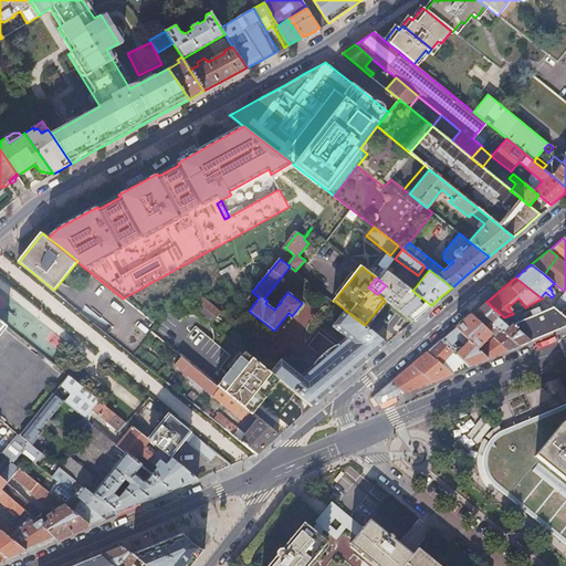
[(380,296),(385,301),(386,301),(389,297),(389,296),(384,292),(383,294),(380,296)]
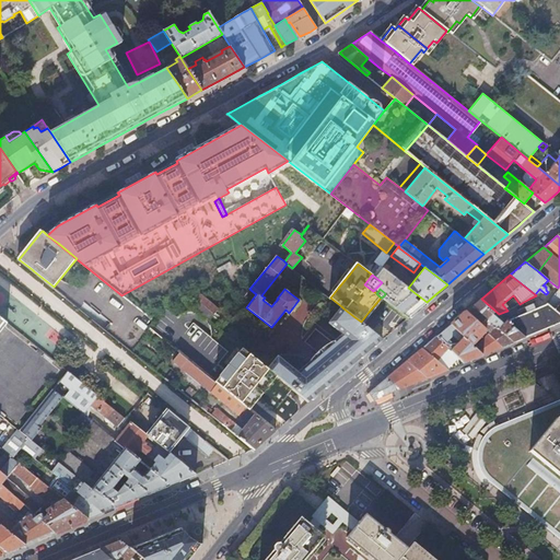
[(210,321),(219,308),(195,290),(189,296),(198,303),(195,307),(210,321)]
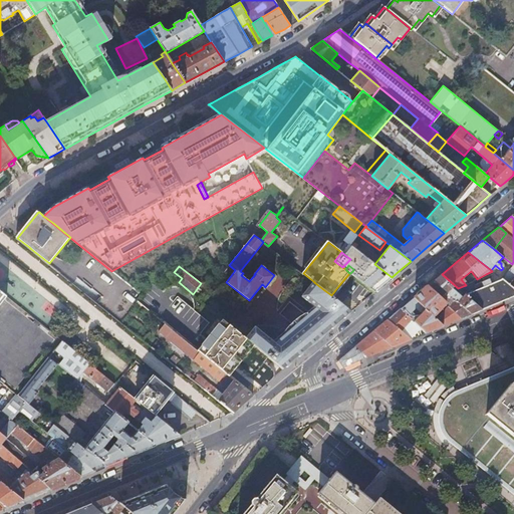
[(357,279),(359,276),(353,270),(350,273),(357,279)]
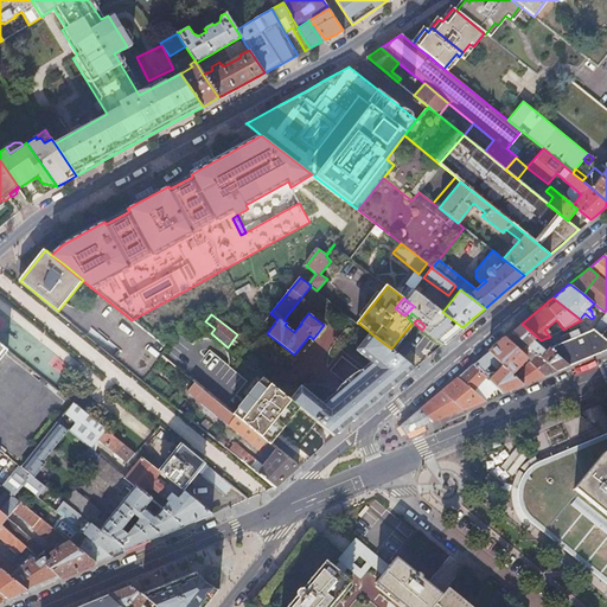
[(447,340),(452,336),(430,319),(425,326),(422,330),(441,345),(447,340)]
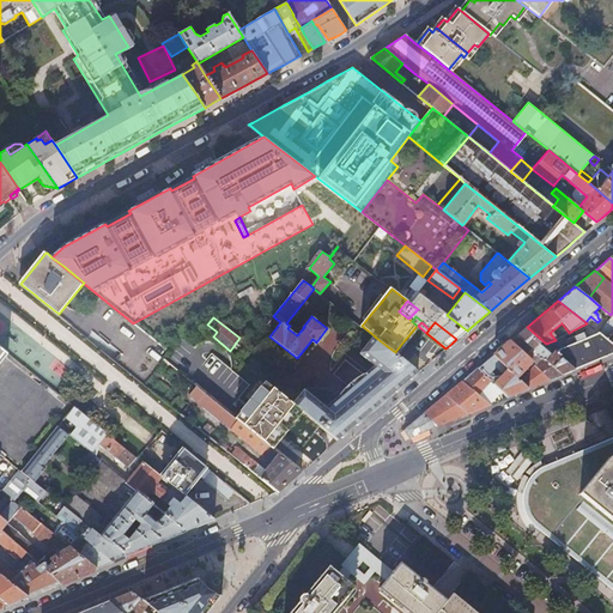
[(569,371),(575,369),(554,352),(554,351),(546,344),(527,327),(522,331),(517,334),(534,349),(546,360),(563,375),(569,371)]
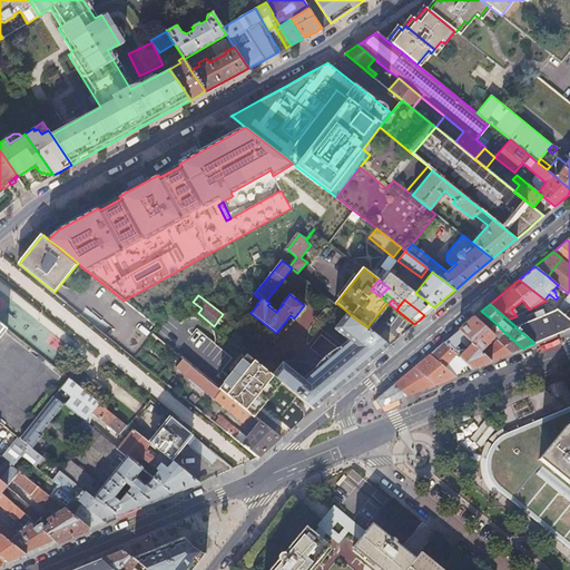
[(176,318),(174,316),(166,310),(159,317),(169,326),(176,318)]
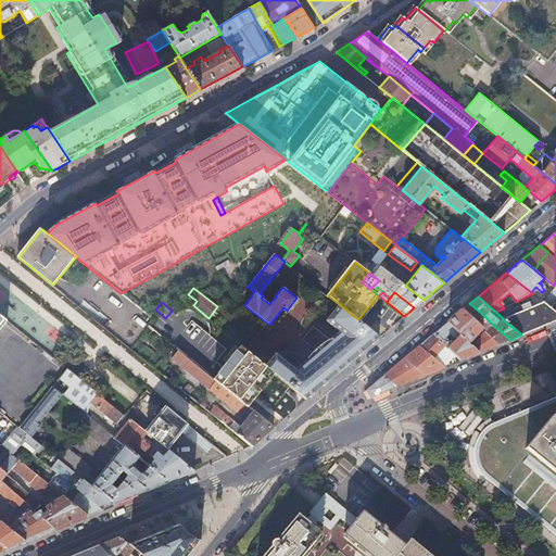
[(503,319),(521,335),(542,326),(555,319),(555,313),(551,308),(543,302),(508,316),(501,310),(495,312),(503,318),(503,319)]
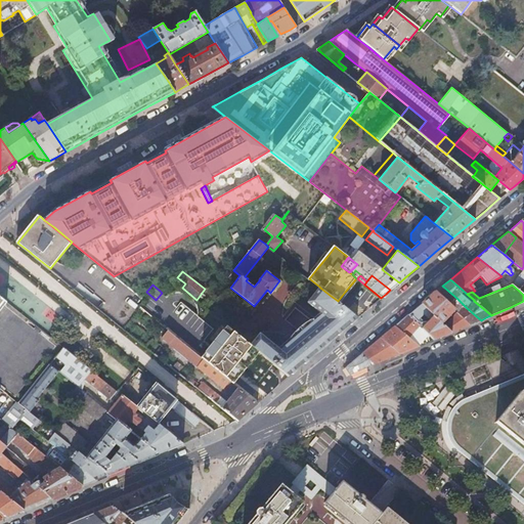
[(475,322),(481,320),(467,308),(456,298),(442,286),(439,289),(436,292),(449,303),(450,301),(460,309),(459,311),(457,312),(470,324),(475,322)]
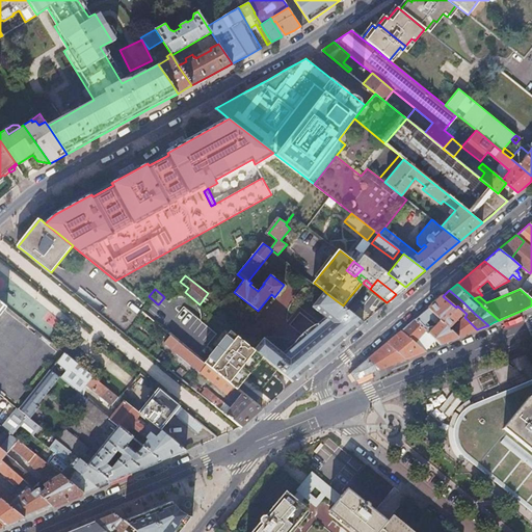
[(325,292),(324,291),(313,307),(327,318),(283,353),(264,339),(255,350),(262,355),(278,369),(293,381),(304,372),(327,352),(348,335),(363,322),(343,306),(336,300),(326,293),(325,292)]
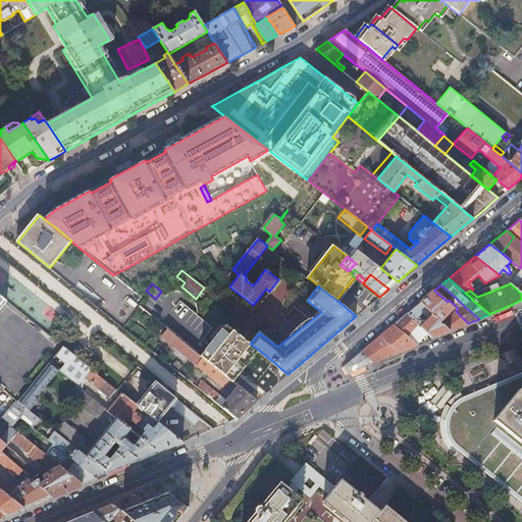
[(448,302),(434,291),(428,296),(420,303),(439,321),(454,307),(448,302)]
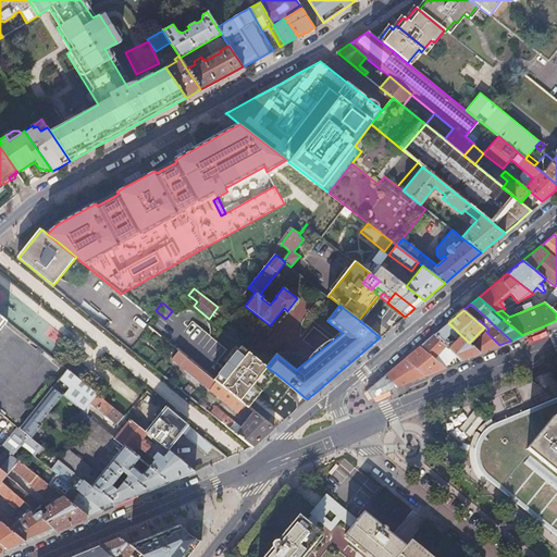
[(469,343),(448,323),(441,329),(434,334),(461,361),(471,357),(481,353),(475,348),(474,349),(472,346),(469,343)]
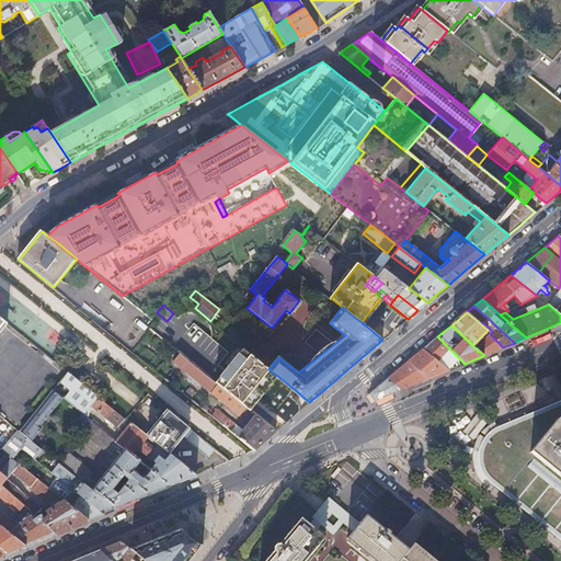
[(493,352),(503,347),(490,334),(476,348),(478,352),(479,351),(484,355),(493,352)]
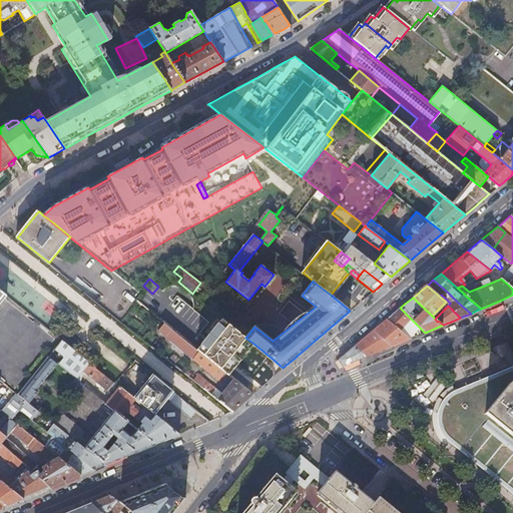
[(425,333),(400,308),(393,314),(387,320),(410,339),(417,336),(425,333)]
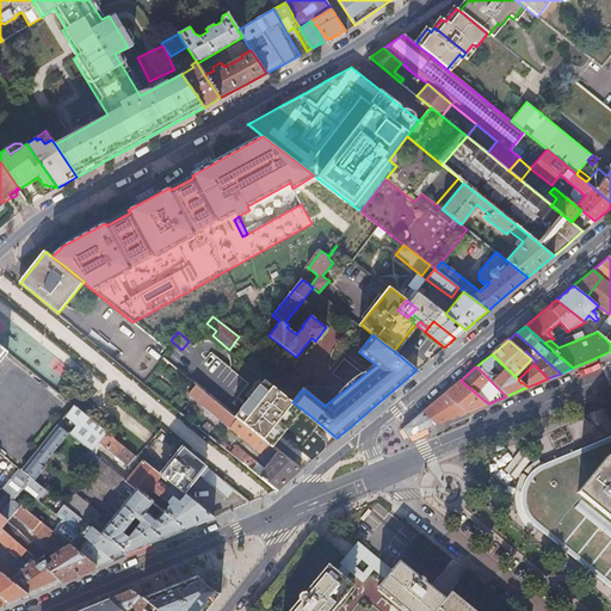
[(475,408),(488,403),(461,381),(452,387),(444,394),(467,412),(475,408)]
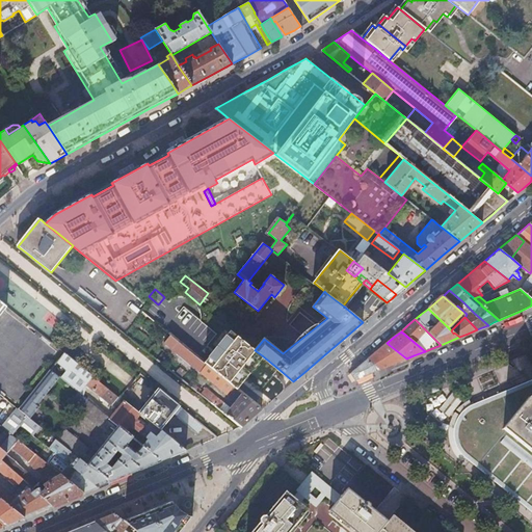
[(255,350),(233,333),(207,364),(235,388),(243,377),(271,401),(276,396),(283,391),(283,390),(284,390),(284,389),(284,388),(284,387),(284,386),(284,384),(284,383),(284,382),(283,382),(283,381),(273,374),(278,369),(262,355),(255,350)]
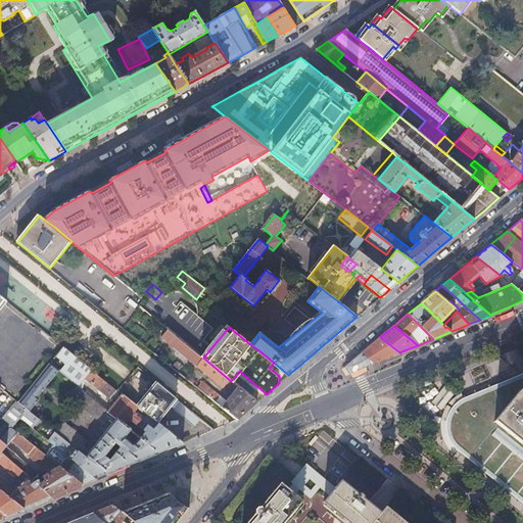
[(247,411),(257,402),(231,381),(203,358),(169,330),(162,337),(231,394),(226,401),(212,391),(208,396),(208,397),(237,420),(247,411)]
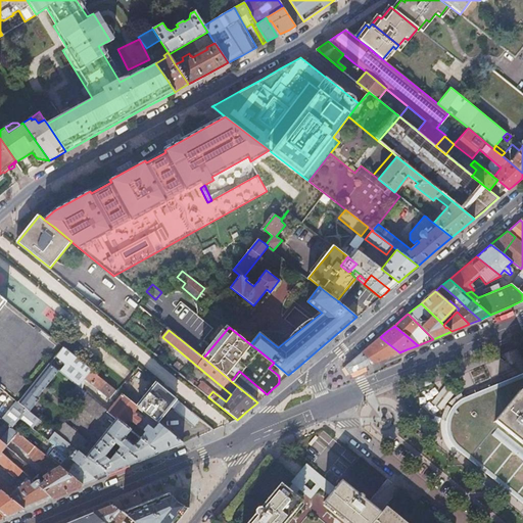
[(386,359),(399,352),(380,337),(371,345),(361,353),(374,364),(386,359)]
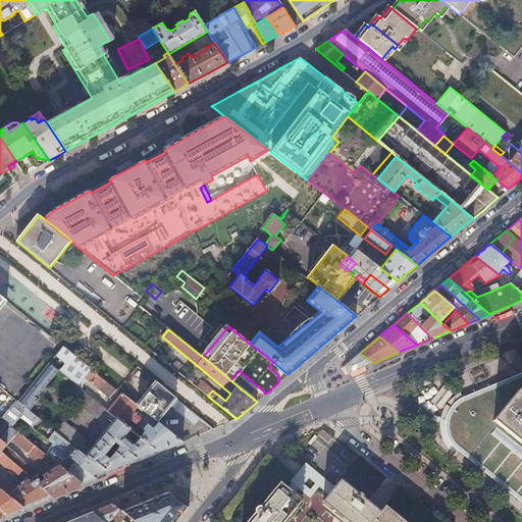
[(69,379),(83,362),(63,347),(49,363),(58,370),(69,379)]
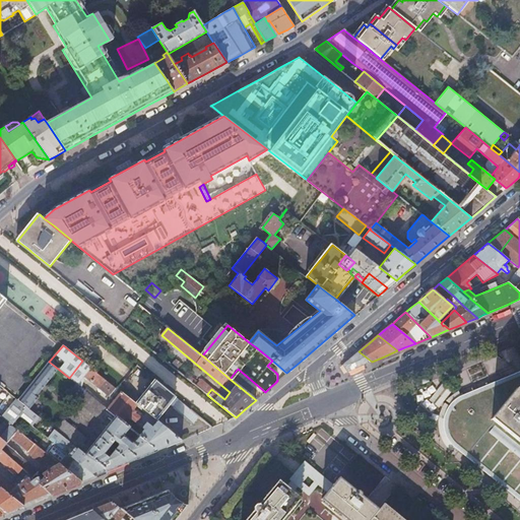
[(360,367),(372,362),(359,351),(351,358),(343,365),(347,372),(360,367)]
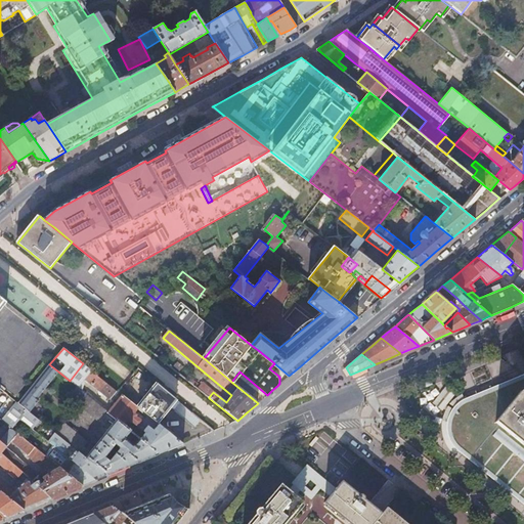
[(78,387),(85,379),(91,370),(83,363),(70,381),(78,387)]
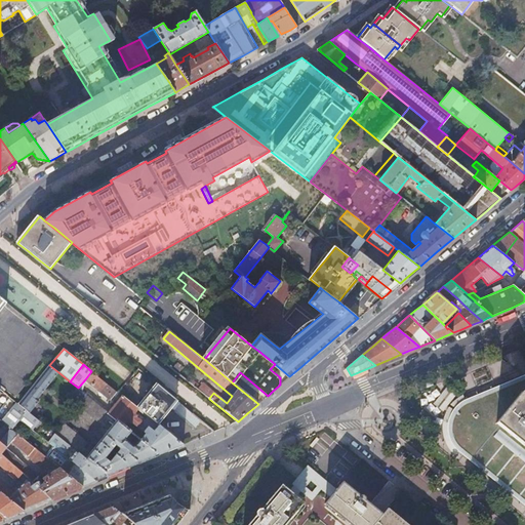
[(58,372),(49,365),(18,403),(29,412),(30,412),(38,402),(36,400),(58,372)]
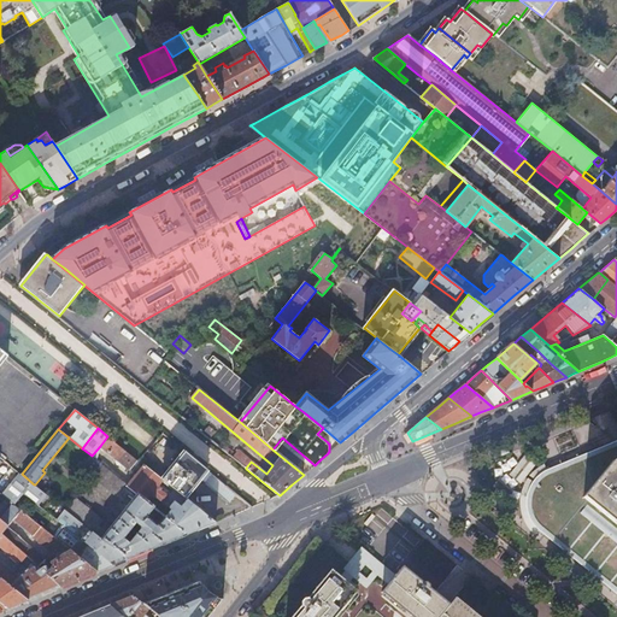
[(229,503),(236,494),(222,482),(221,481),(206,470),(189,456),(184,452),(177,446),(162,433),(139,460),(145,464),(164,480),(174,488),(184,497),(199,479),(229,503)]
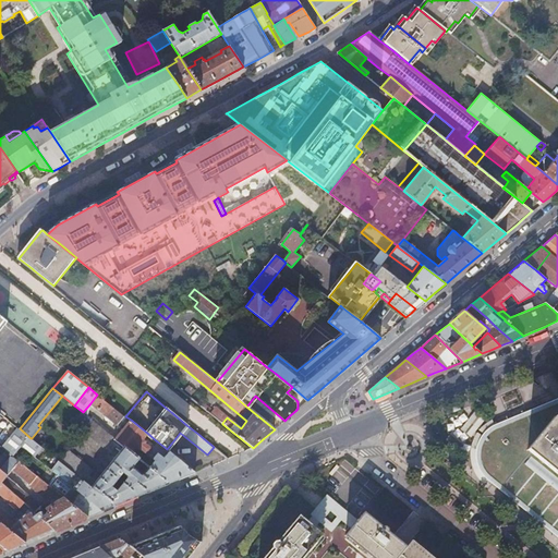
[(118,425),(124,416),(97,395),(91,403),(118,425)]
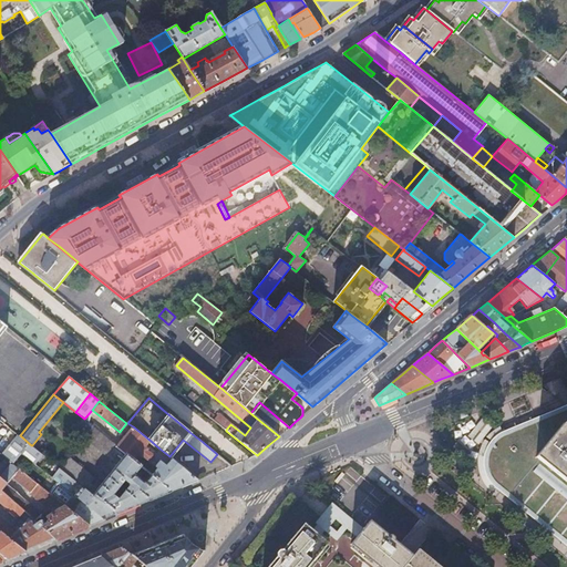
[(566,404),(562,408),(508,430),(501,433),(500,433),(495,435),(491,440),(487,444),(485,449),(483,454),(482,460),(482,465),(484,473),(487,478),(493,484),(502,492),(546,528),(566,545),(566,404)]
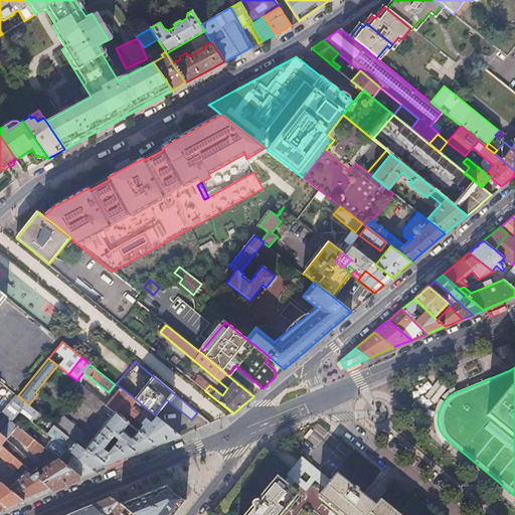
[(28,404),(18,395),(0,381),(0,411),(3,414),(11,405),(13,406),(19,411),(21,413),(28,404)]
